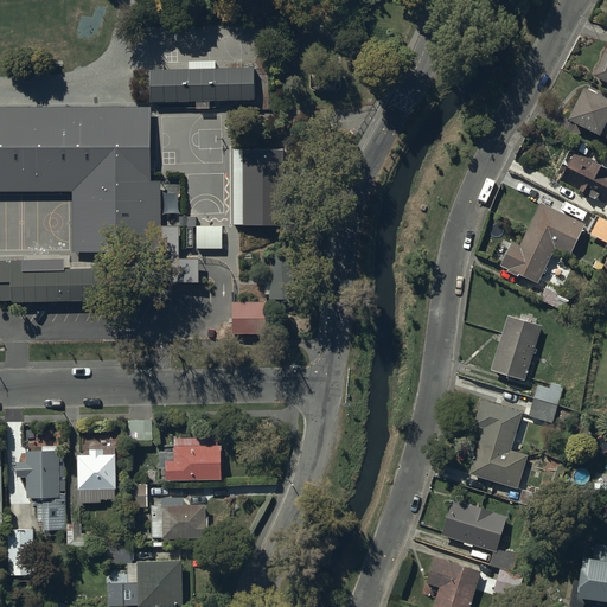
[(606,48),(594,77),(606,82),(606,48)]
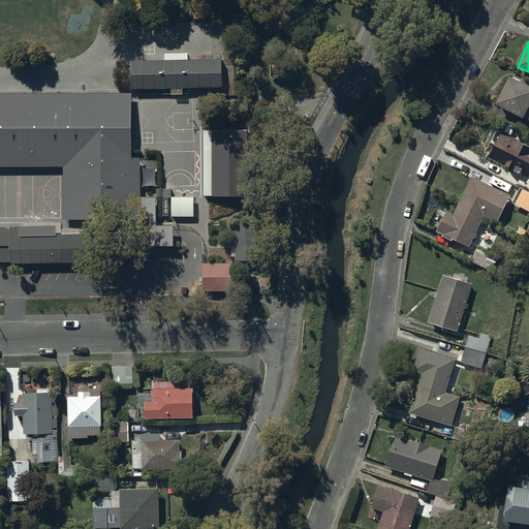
[(221,62),(132,63),(132,90),(222,88),(221,62)]
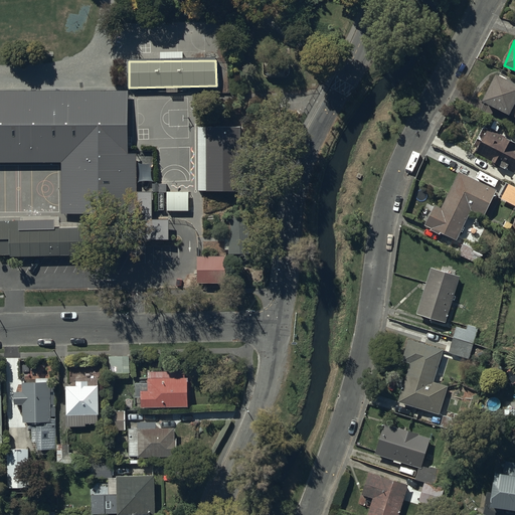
[(270,65),(270,78),(286,77),(286,64),(270,65)]
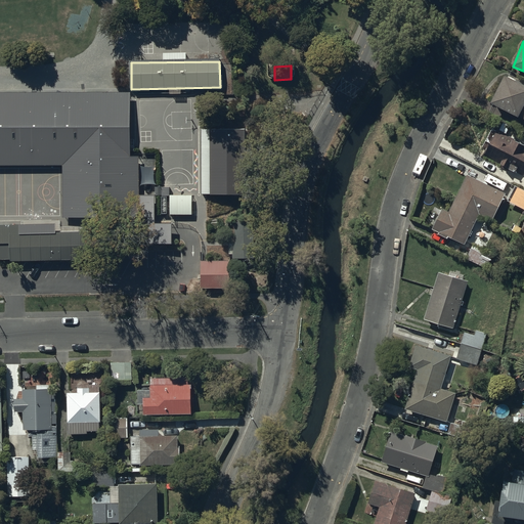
[(523,86),(505,77),(490,104),(518,119),(519,117),(523,120),(523,86)]
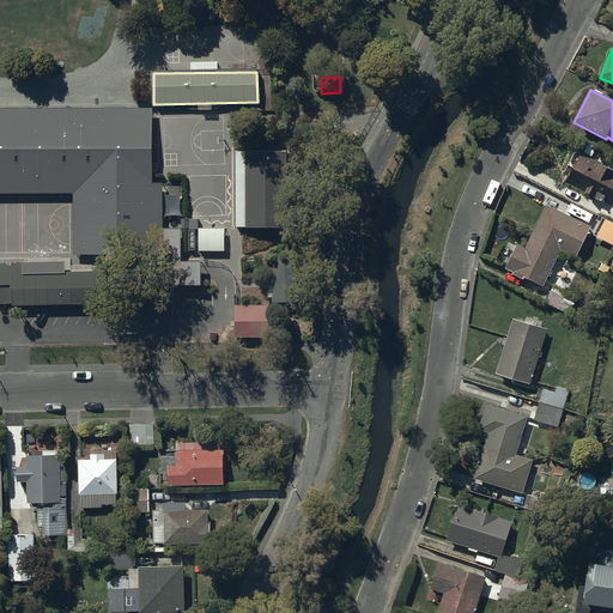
[(153,120),(0,121),(0,177),(79,177),(80,265),(156,263),(153,120)]
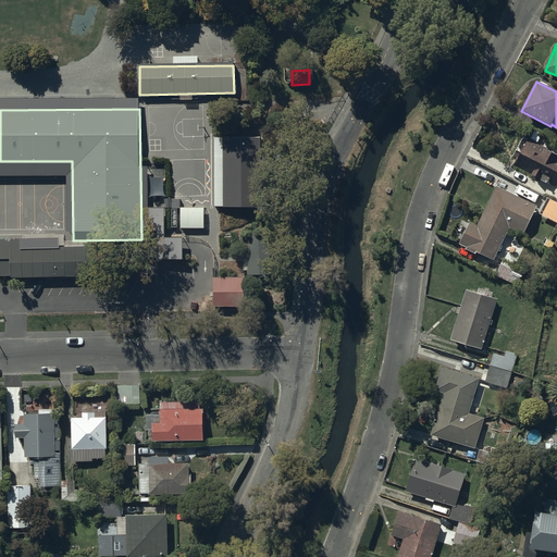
[(556,186),(556,149),(529,137),(515,168),(556,186)]
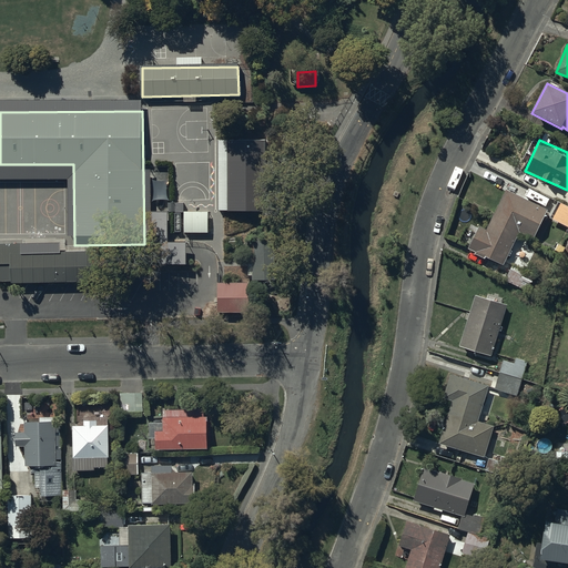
[(234,153),(222,153),(222,214),(252,214),(252,162),(234,162),(234,153)]
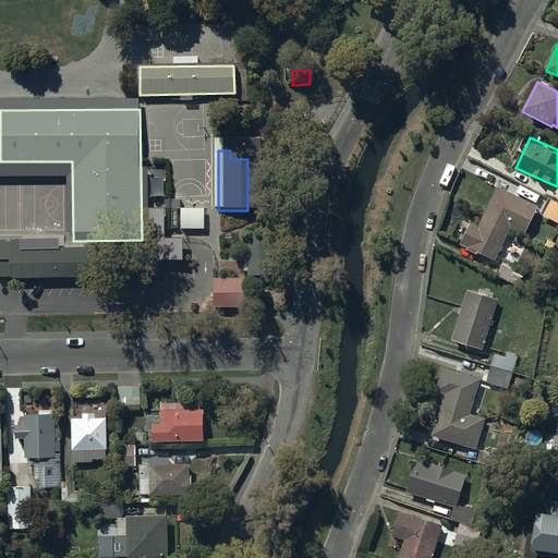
[(538,207),(497,187),(477,226),(471,222),(469,229),(461,226),(455,239),(462,242),(460,245),(468,249),(468,251),(476,255),(477,253),(495,262),(510,230),(524,237),(538,207)]
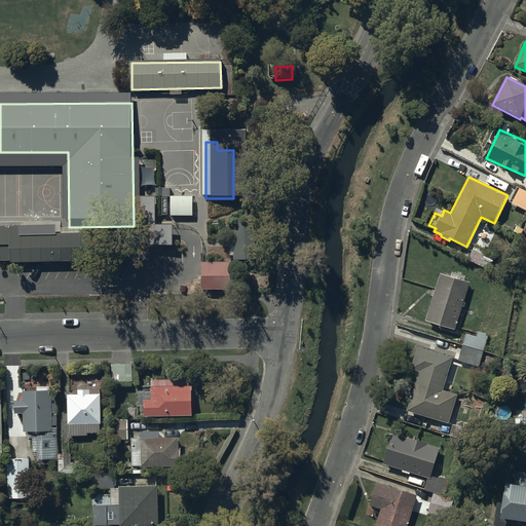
[(525,190),(518,186),(510,202),(525,211),(525,190)]
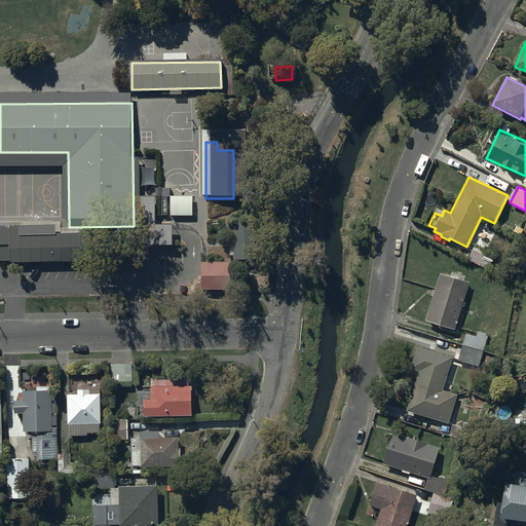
[(253,225),(235,224),(235,253),(253,252),(253,225)]
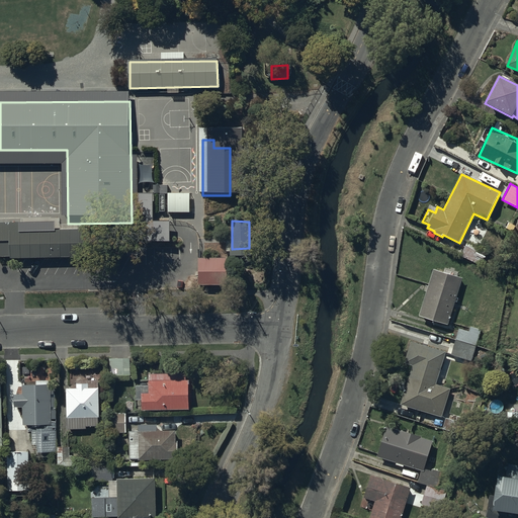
[(11,231),(0,231),(0,258),(11,258),(12,234),(11,231)]
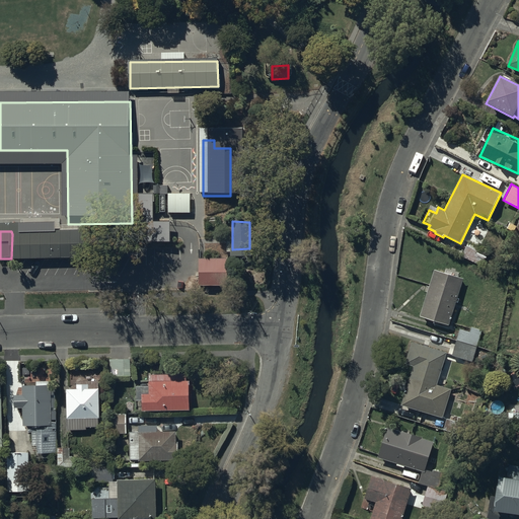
[(95,233),(12,234),(11,258),(11,264),(95,263),(95,233)]
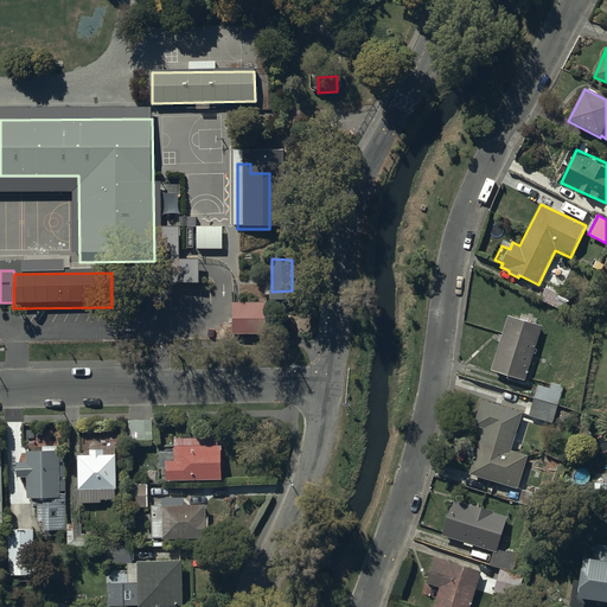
[(263,293),(236,293),(236,320),(263,320),(263,293)]
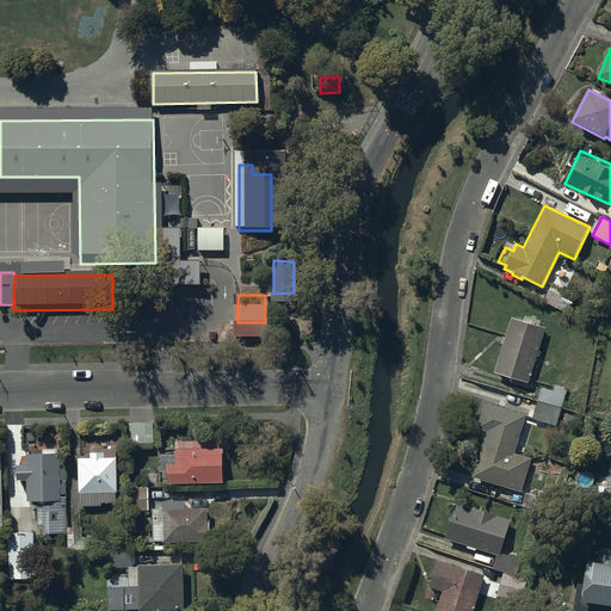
[(545,329),(511,319),(494,375),(529,384),(545,329)]
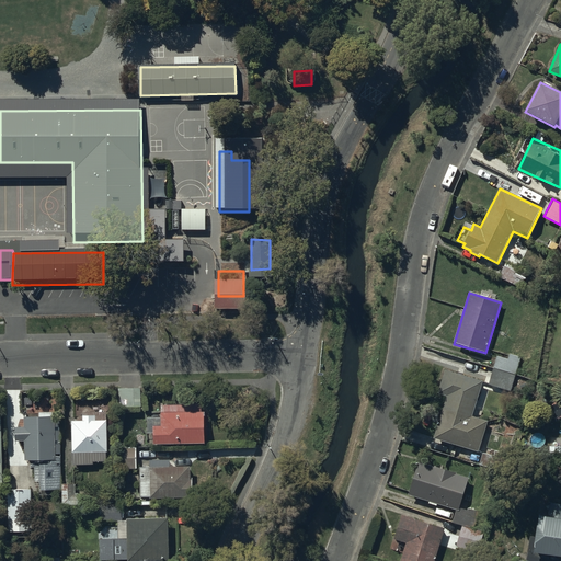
[(483,381),(445,370),(438,393),(447,397),(434,438),(479,451),(488,421),(472,416),(483,381)]
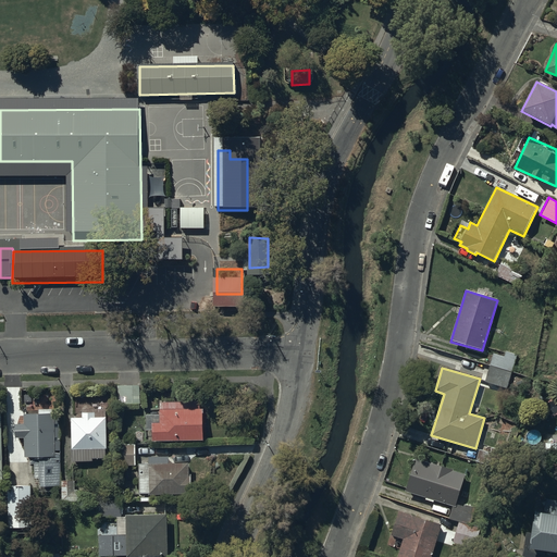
[(504,371),(490,368),(485,382),(499,386),(504,371)]
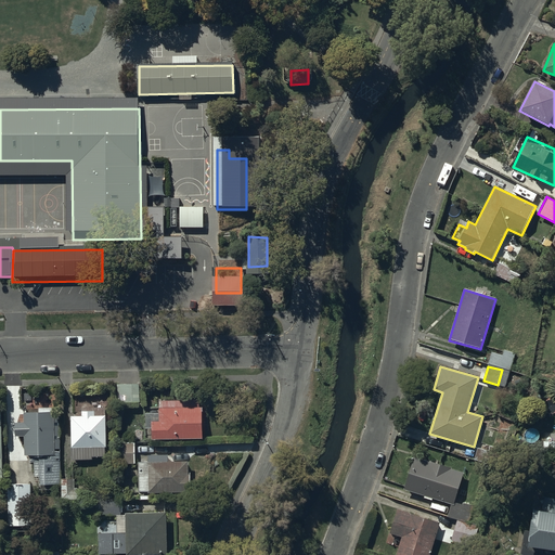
[(140,384),(117,384),(117,409),(139,408),(139,403),(140,403),(140,384)]
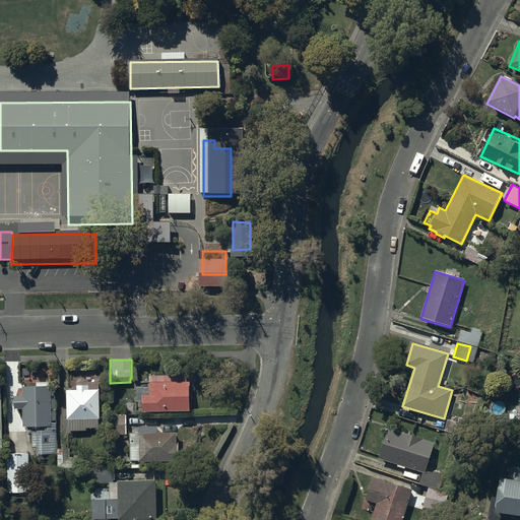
[(136,387),(136,390),(137,401),(136,402),(136,403),(136,404),(135,404),(135,405),(136,406),(136,407),(136,408),(137,408),(137,409),(138,409),(138,410),(139,410),(140,410),(141,410),(142,410),(142,412),(190,411),(190,382),(178,383),(178,376),(148,376),(148,387),(136,387)]
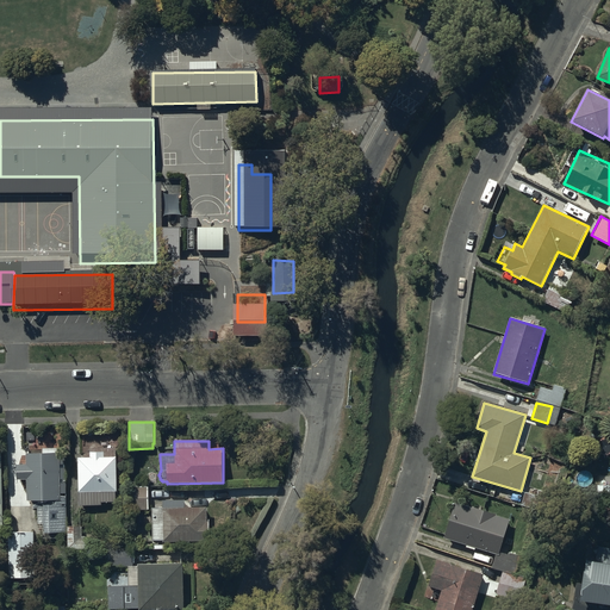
[(43,454),(26,454),(26,465),(17,465),(17,480),(26,480),(27,502),(33,502),(33,509),(37,509),(37,524),(44,524),(44,534),(67,534),(67,497),(61,497),(61,495),(64,495),(64,455),(58,455),(58,448),(43,448),(43,454)]
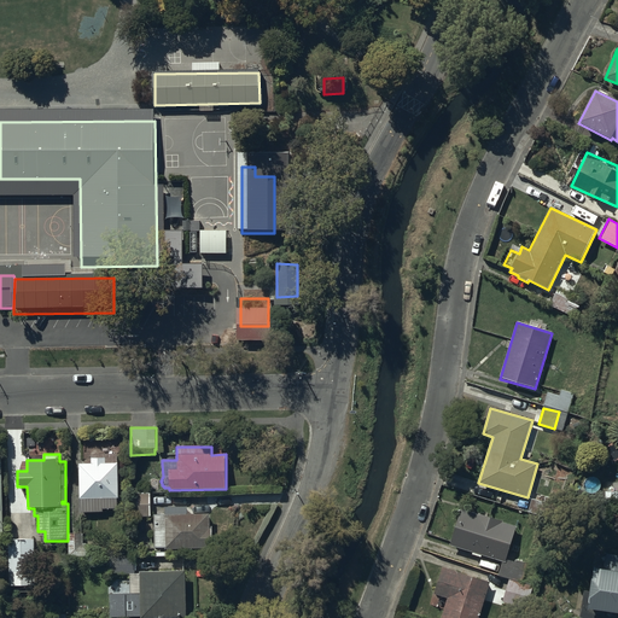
[(117,454),(91,454),(91,464),(79,464),(81,513),(104,512),(104,509),(118,509),(117,454)]
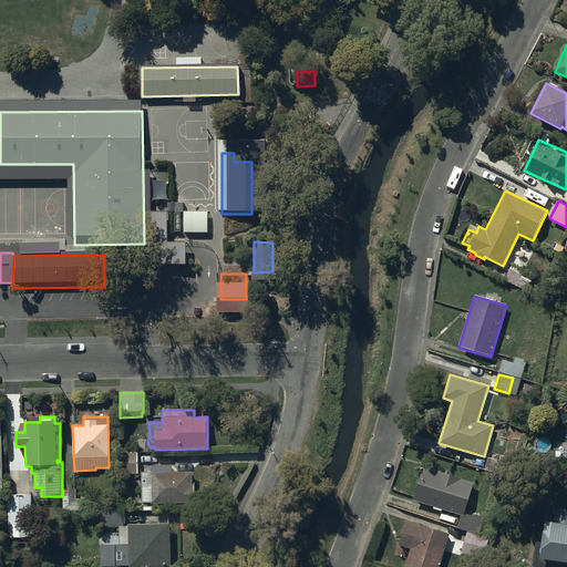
[(138,452),(122,452),(122,454),(119,454),(120,466),(122,466),(122,470),(138,470),(138,452)]
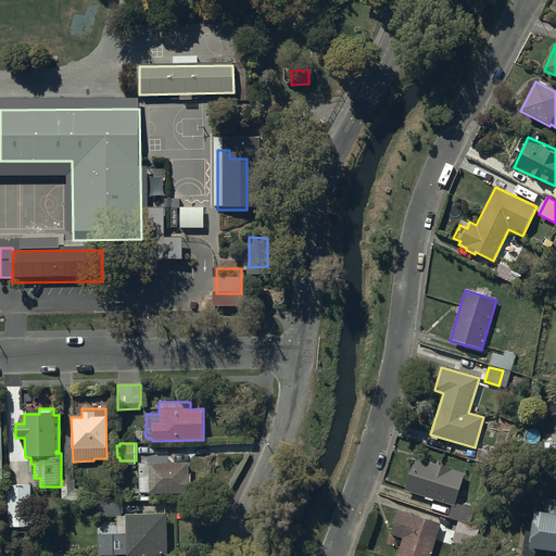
[(149,464),(139,464),(139,494),(148,494),(148,495),(187,494),(187,493),(191,493),(191,474),(189,474),(189,463),(175,463),(175,462),(174,462),(174,460),(174,459),(173,459),(173,458),(172,458),(172,457),(171,457),(169,457),(169,456),(168,456),(148,456),(149,464)]
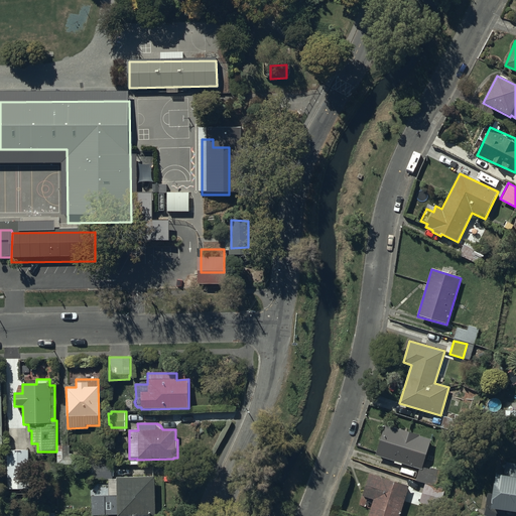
[(422,470),(422,468),(431,440),(420,436),(420,434),(401,429),(400,430),(385,426),(376,456),(395,462),(394,464),(402,466),(402,464),(419,470),(422,470)]
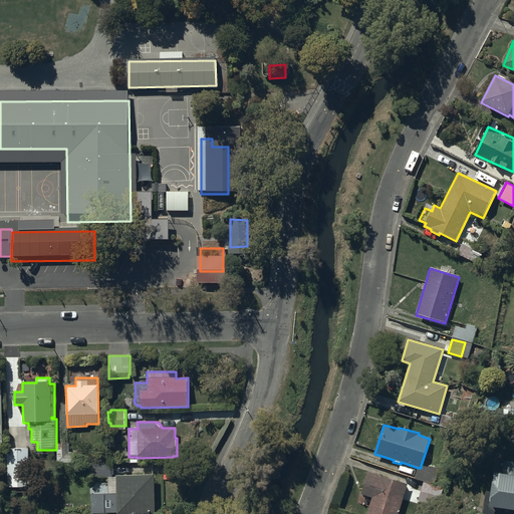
[(28,449),(7,449),(8,487),(29,487),(28,449)]
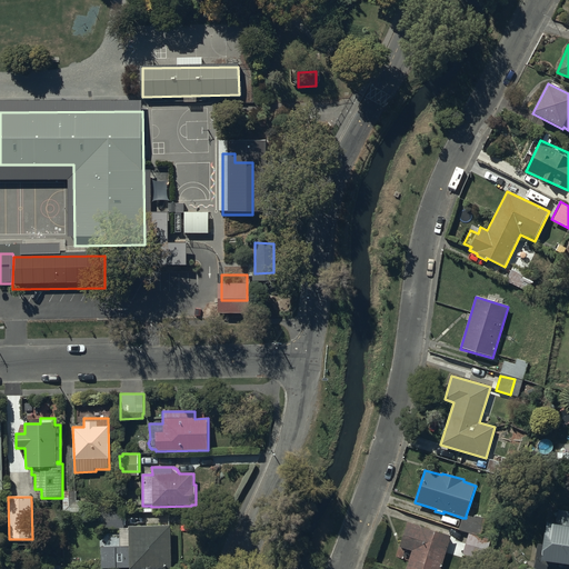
[(545,532),(542,545),(538,543),(533,568),(556,568),(557,563),(568,565),(568,511),(558,511),(557,523),(548,522),(547,532),(545,532)]
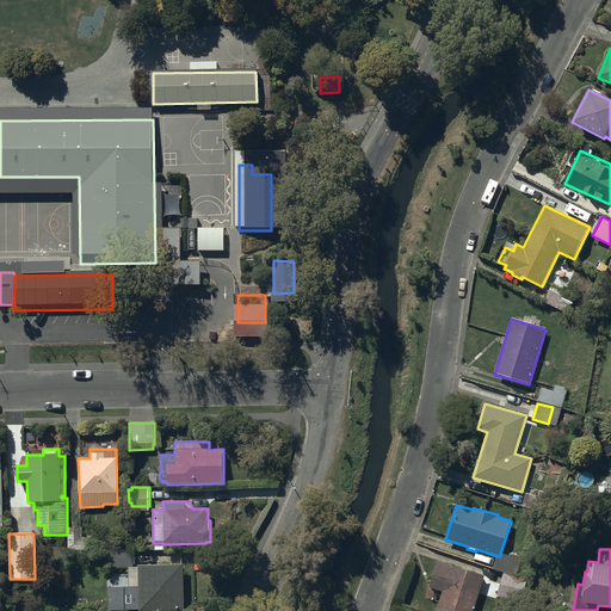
[(134,553),(110,553),(110,567),(134,567),(134,553)]
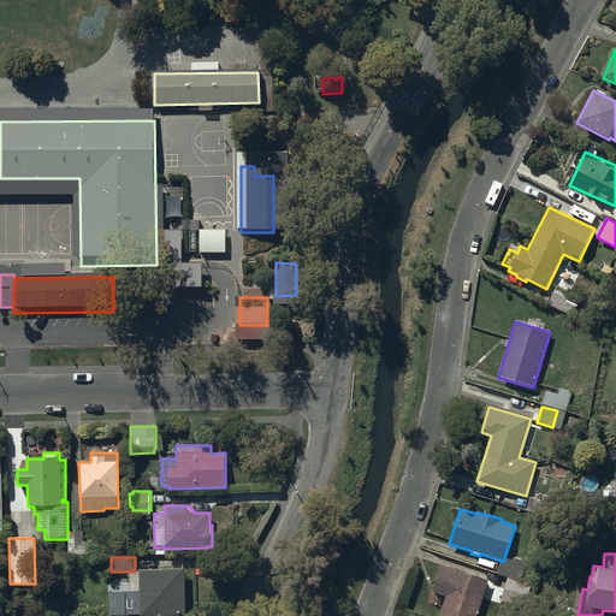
[(504,561),(501,561),(497,573),(522,580),(528,562),(514,558),(514,561),(504,558),(504,561)]
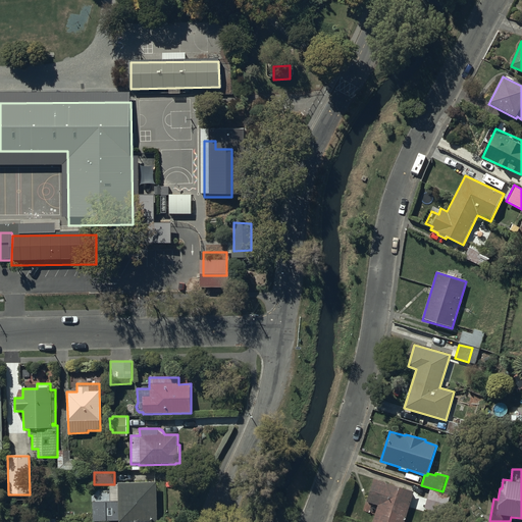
[(405,521),(414,491),(374,479),(367,503),(378,506),(372,521),(405,521)]
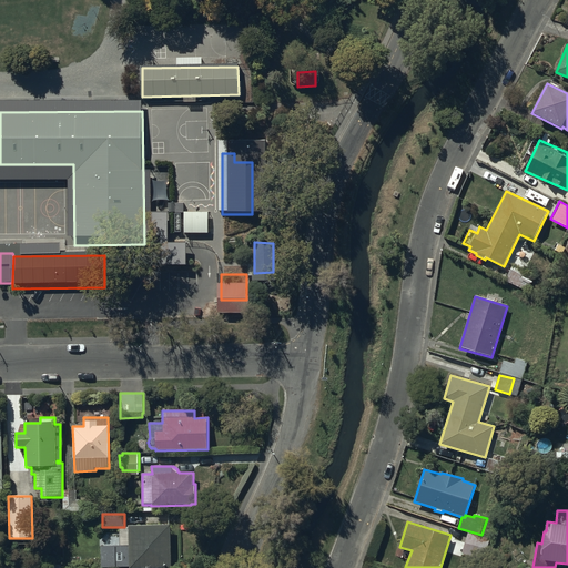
[(171,567),(171,525),(129,526),(129,527),(120,527),(120,546),(101,547),(102,567),(130,567),(129,567),(171,567)]
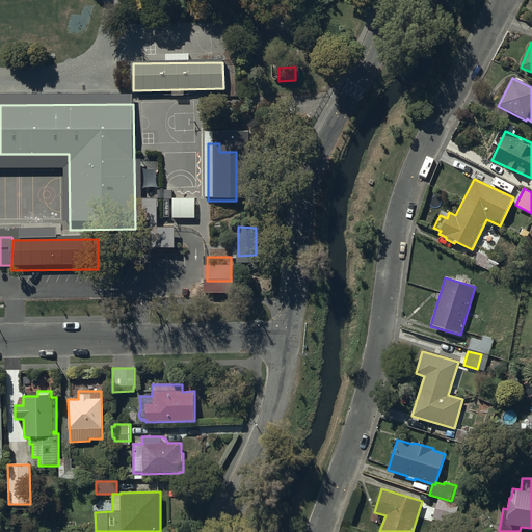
[(463,506),(439,499),(433,519),(458,526),(463,506)]
